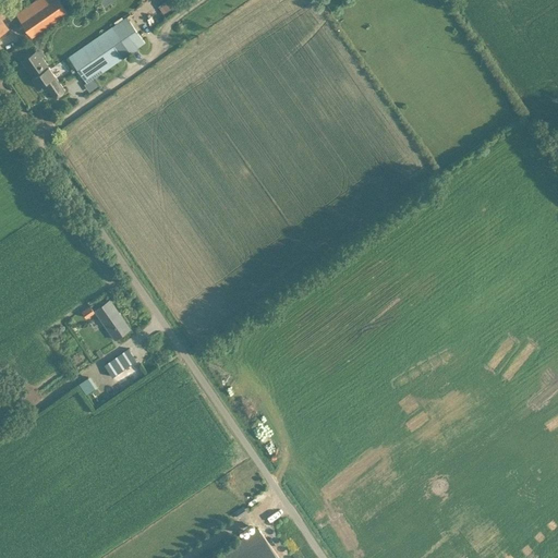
[(32,0),(15,13),(35,39),(68,15),(56,0),(32,0)]
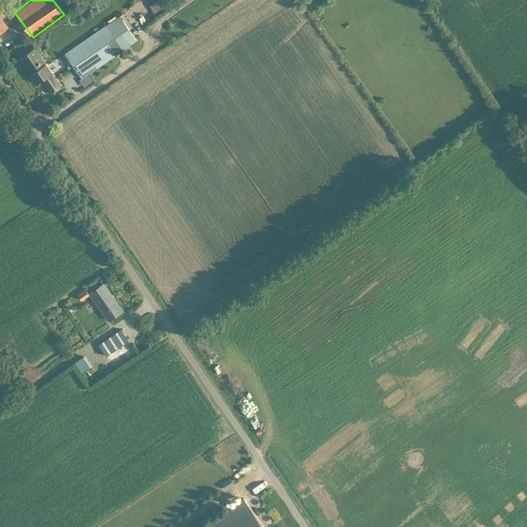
[(160,0),(145,0),(143,2),(148,10),(161,1),(160,0)]
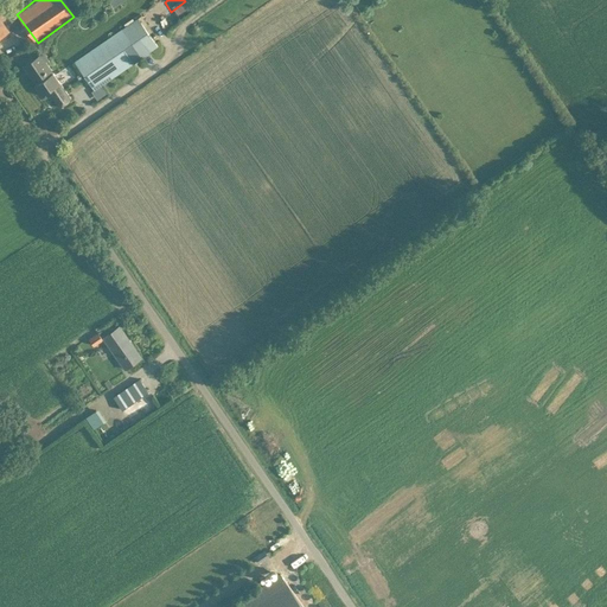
[(159,45),(138,17),(74,62),(95,91),(159,45)]
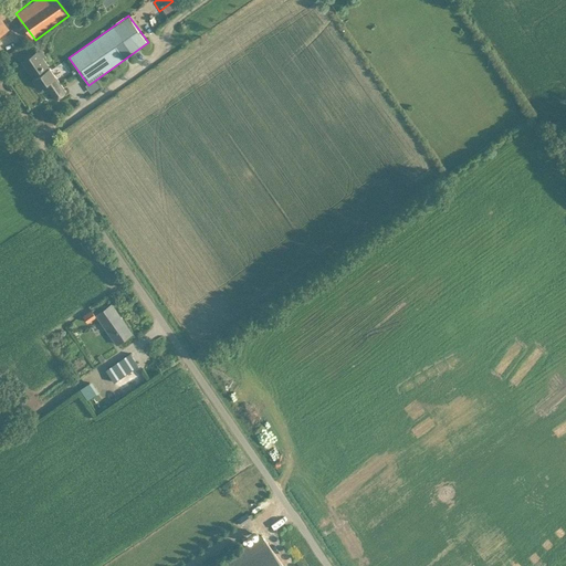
[(41,49),(22,61),(40,90),(59,77),(41,49)]
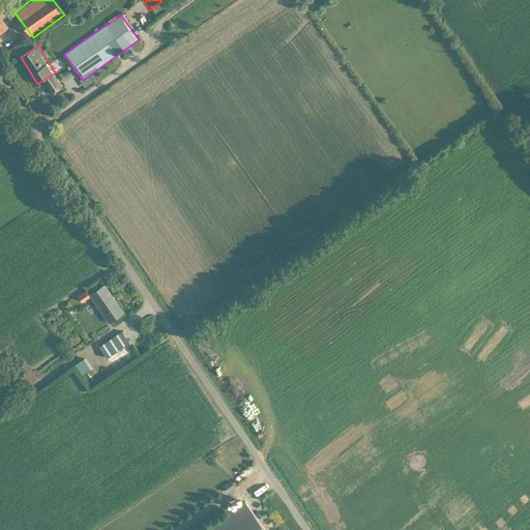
[(105,283),(89,294),(109,321),(124,310),(105,283)]
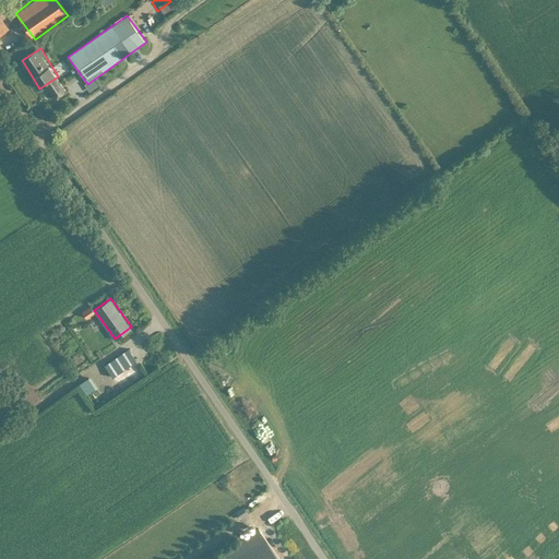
[(123,343),(99,360),(109,372),(132,356),(123,343)]
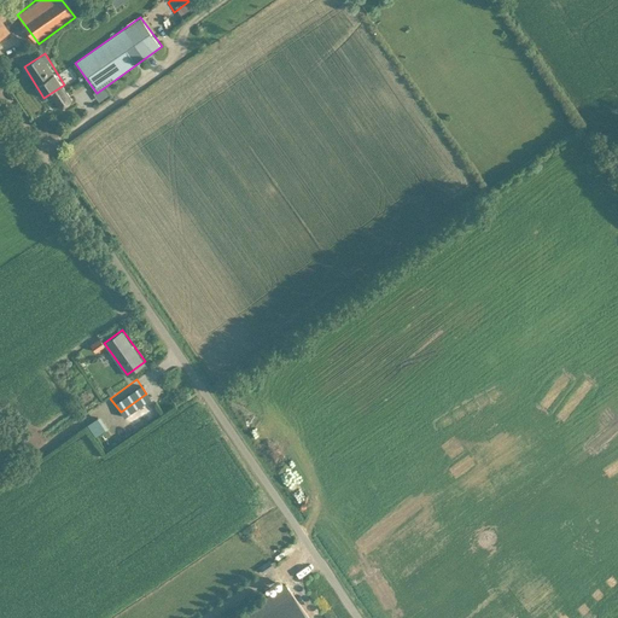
[(93,431),(104,423),(93,410),(82,419),(93,431)]
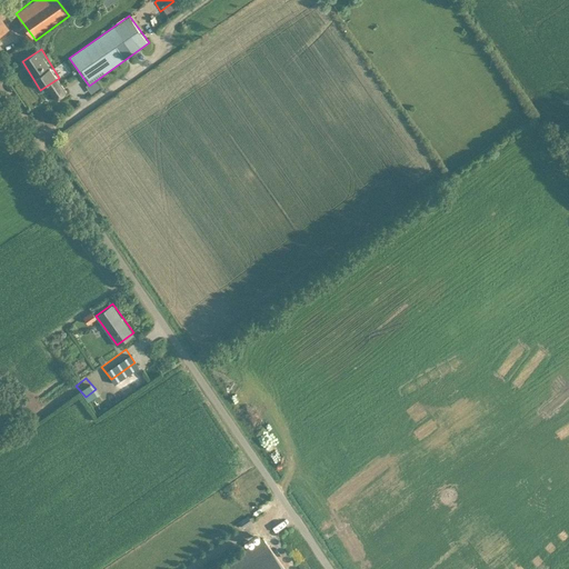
[(237,525),(248,518),(242,511),(232,518),(237,525)]
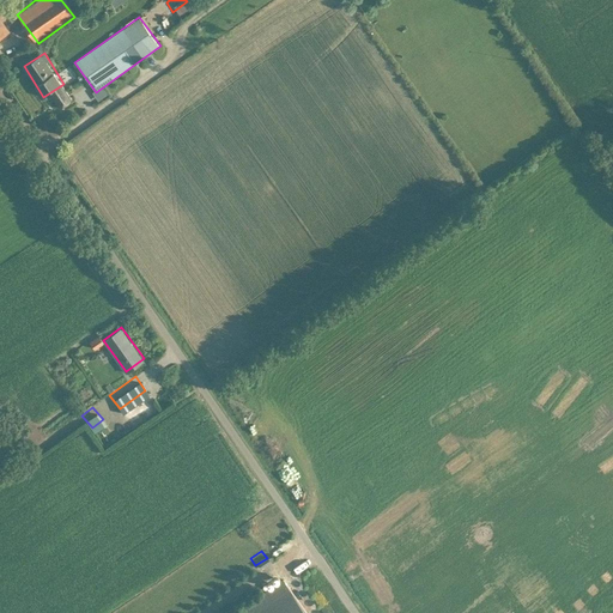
[(311,612),(284,572),(225,612),(311,612)]
